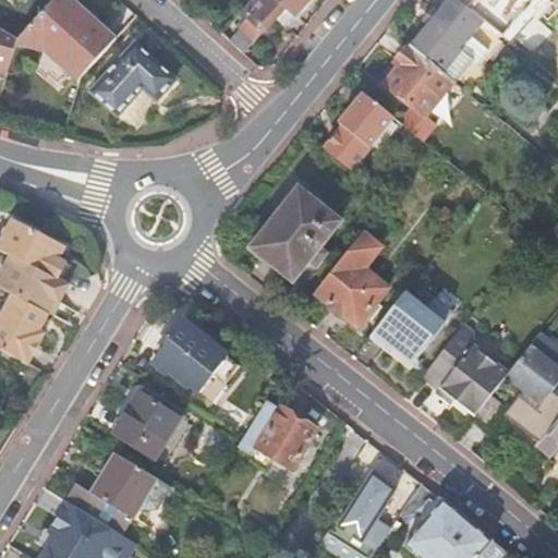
[(112,43),(64,0),(51,0),(17,38),(16,37),(11,57),(39,64),(53,79),(58,73),(76,89),(81,77),(112,43)]
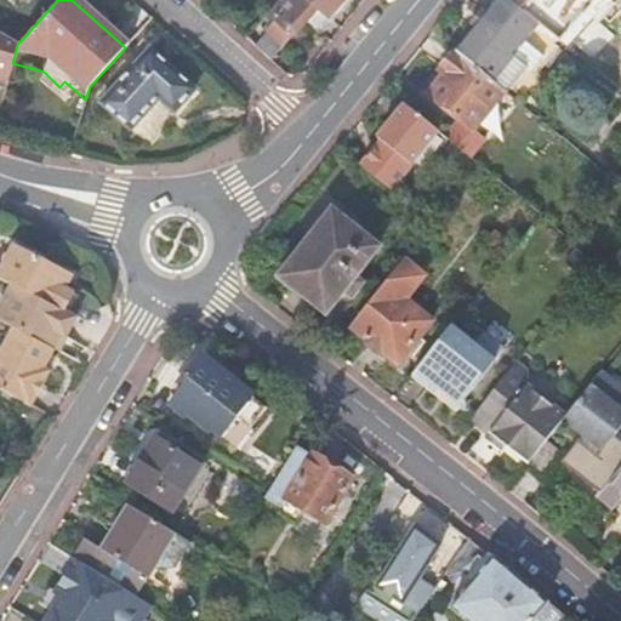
[(269,30),(256,45),(256,46),(271,58),(291,36),(292,38),(313,15),(336,34),(340,29),(363,0),(288,0),(272,18),(283,29),(275,36),(269,30)]
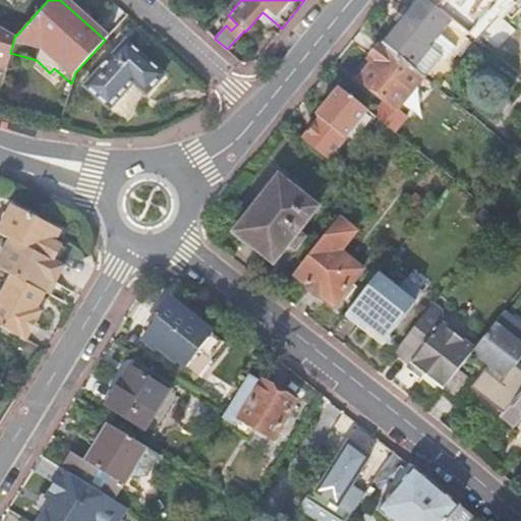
[(398,23),(382,43),(412,68),(450,20),(438,10),(424,0),(416,0),(408,10),(404,7),(399,14),(394,20),(398,23)]
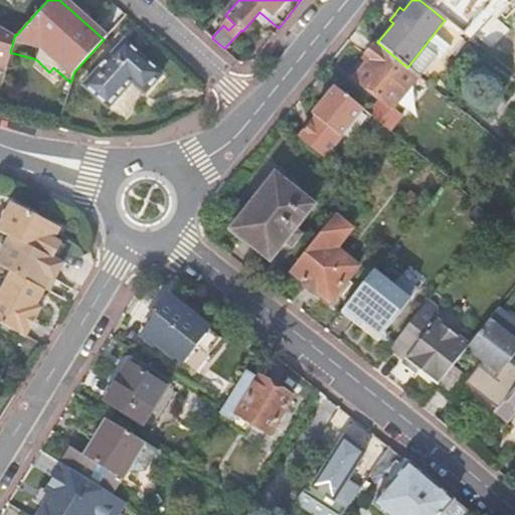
[(440,0),(433,10),(445,20),(464,36),(492,0),(440,0)]
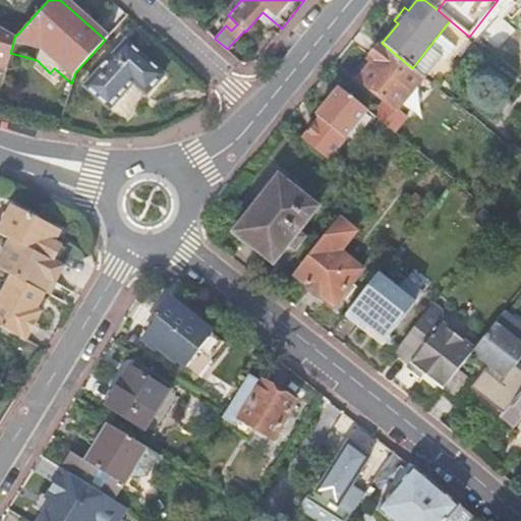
[(520,29),(520,7),(520,6),(518,5),(508,17),(520,29)]
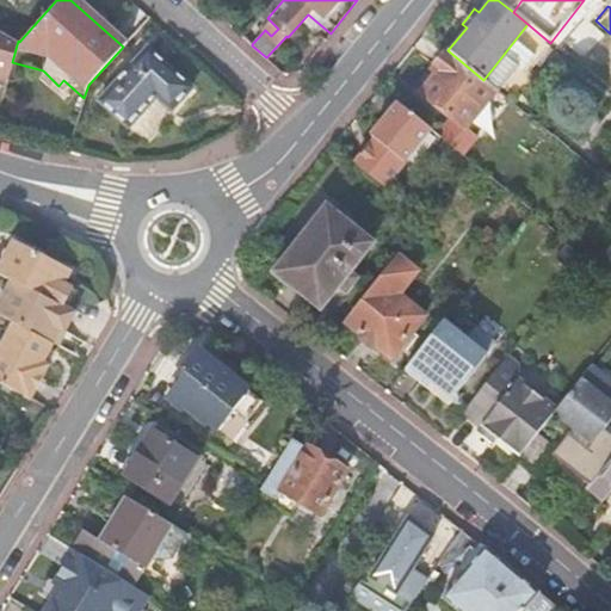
[(6,34),(0,30),(0,75),(7,78),(12,62),(18,41),(6,34)]
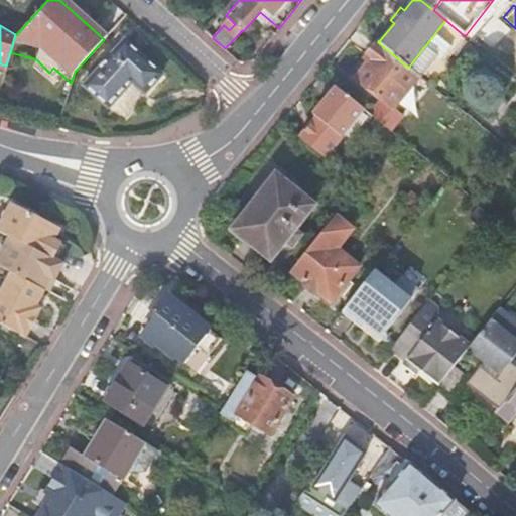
[(125,39),(84,84),(108,106),(131,82),(144,93),(162,74),(125,39)]
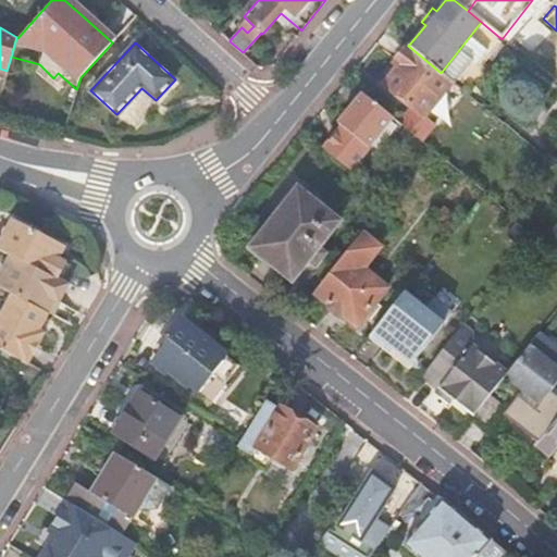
[(441,73),(408,46),(407,48),(403,45),(399,49),(393,58),(396,61),(394,63),(398,65),(383,85),(423,118),(452,82),(441,73)]
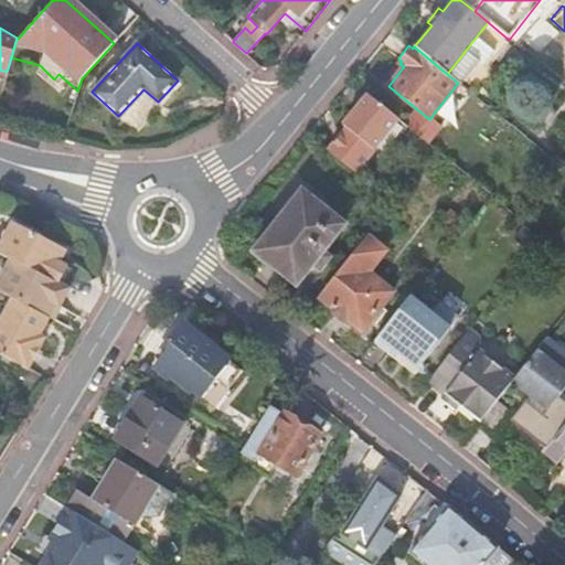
[(354,173),(398,119),(368,95),(342,126),(345,129),(341,134),(327,151),(354,173)]
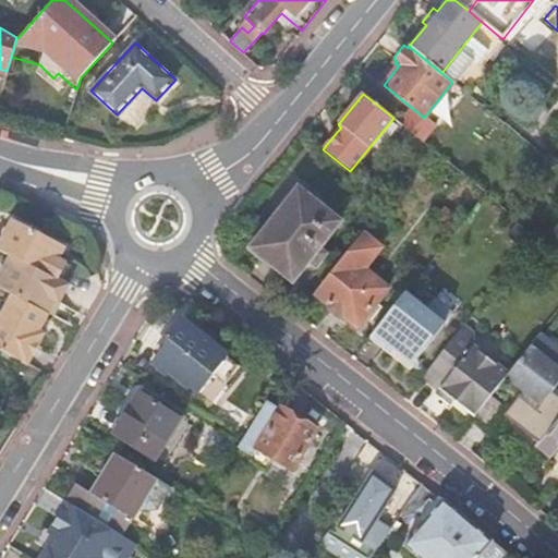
[(299,187),(250,249),(292,283),(308,264),(316,269),(327,254),(320,249),(341,221),(299,187)]
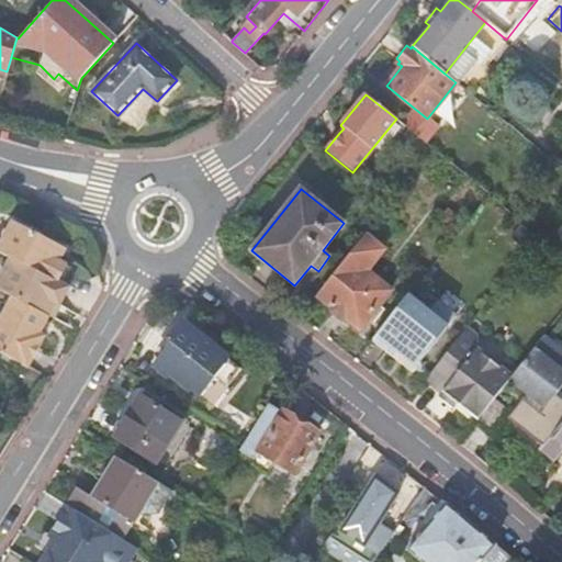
[(0,279),(0,289),(13,296),(49,315),(53,317),(70,287),(59,280),(68,263),(60,260),(67,248),(63,246),(14,221),(0,246),(0,251),(11,258),(0,279)]
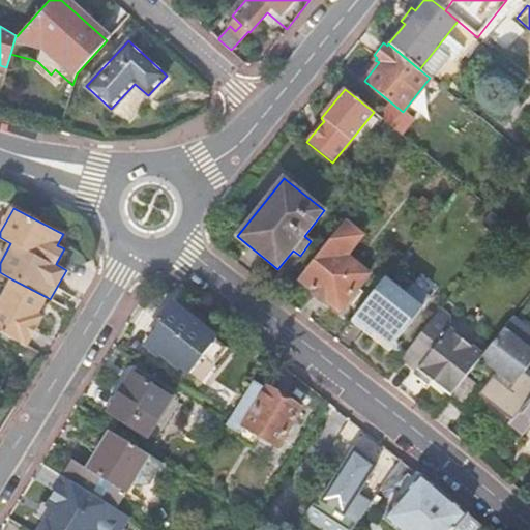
[(328,241),(298,278),(311,289),(312,294),(321,301),(327,300),(339,311),(367,273),(345,256),(361,235),(344,222),(328,241)]
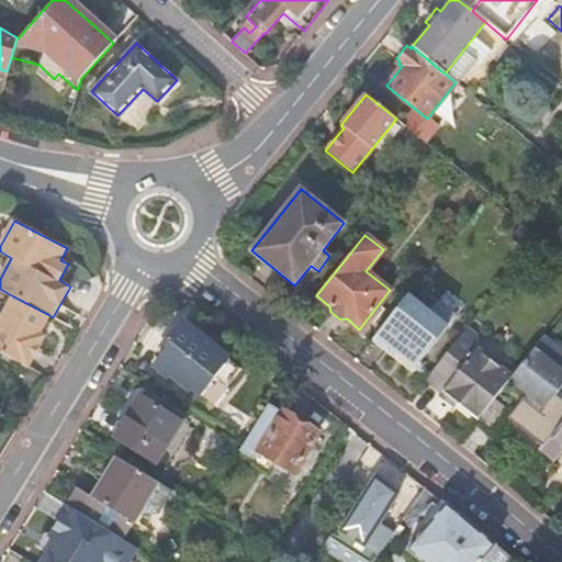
[(446,326),(407,295),(372,339),(412,370),(446,326)]
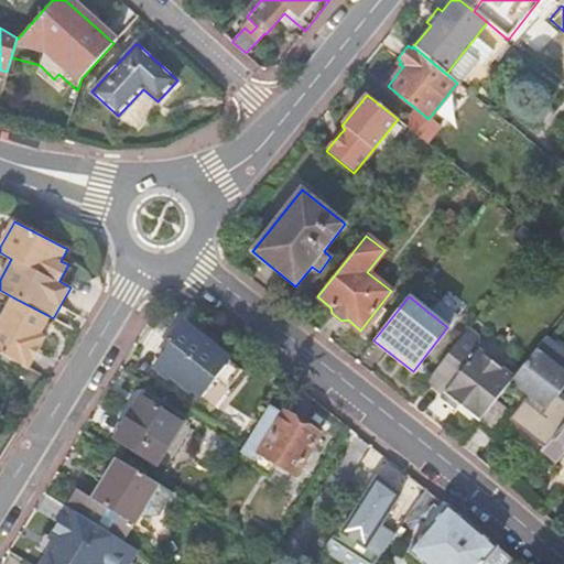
[(41,334),(50,316),(13,297),(0,322),(0,353),(29,368),(45,336),(41,334)]
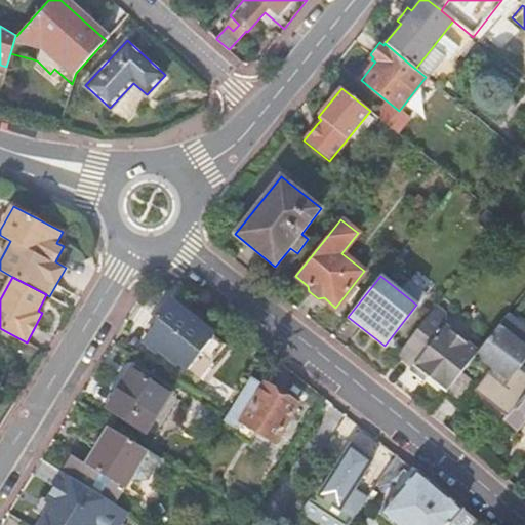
[(169,298),(145,340),(195,370),(219,327),(169,298)]
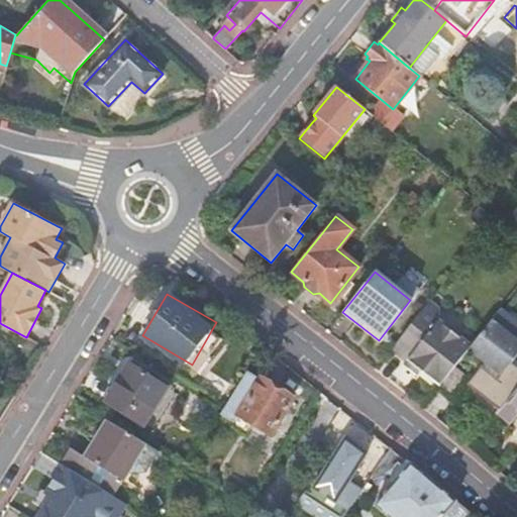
[(435,308),(428,302),(391,348),(406,359),(402,365),(414,375),(418,370),(438,385),(453,366),(468,348),(470,345),(437,320),(435,308)]
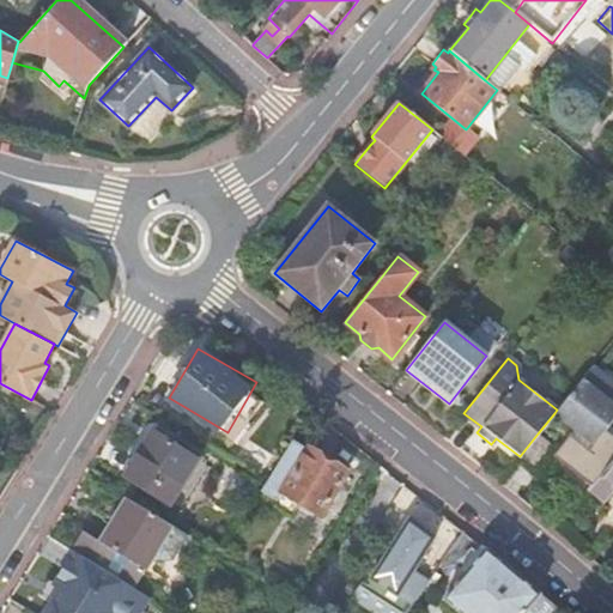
[(612,418),(612,382),(592,366),(557,410),(554,413),(574,430),(553,455),(592,485),(612,459),(612,438),(604,431),(612,418)]
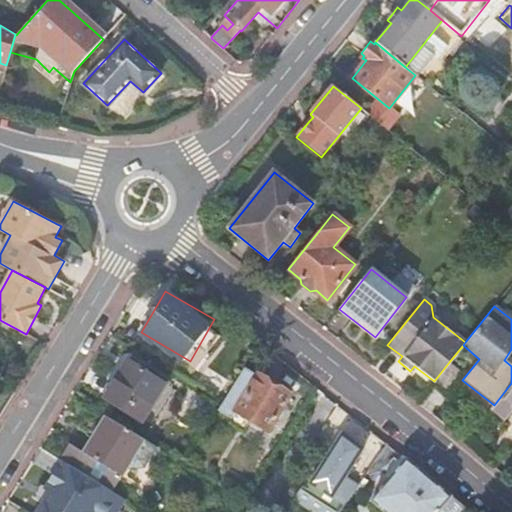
[(126,362),(102,399),(141,423),(164,385),(126,362)]
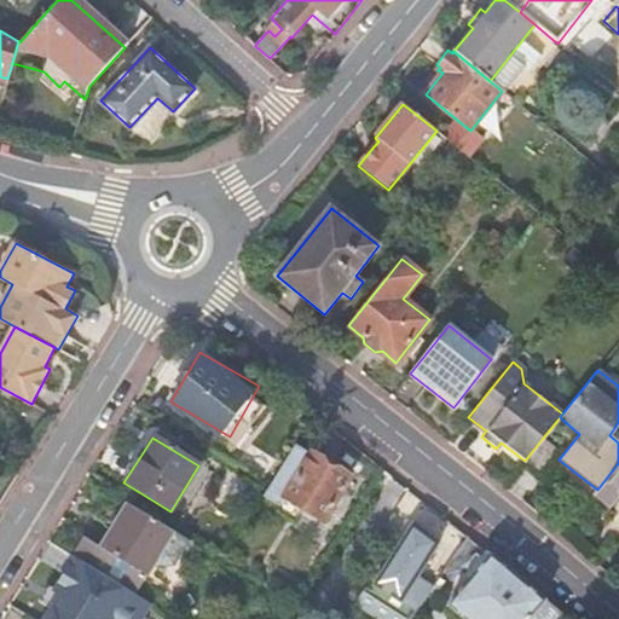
[(557,449),(543,438),(525,461),(524,463),(538,474),(557,449)]
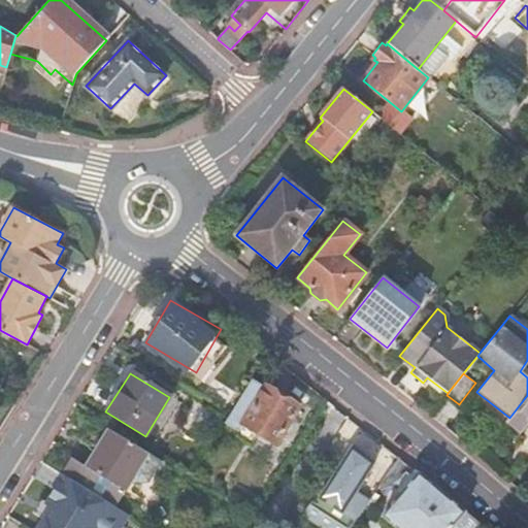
[(228,417),(225,421),(238,429),(242,422),(274,442),(298,405),(265,384),(264,386),(252,377),(228,416),(228,417)]
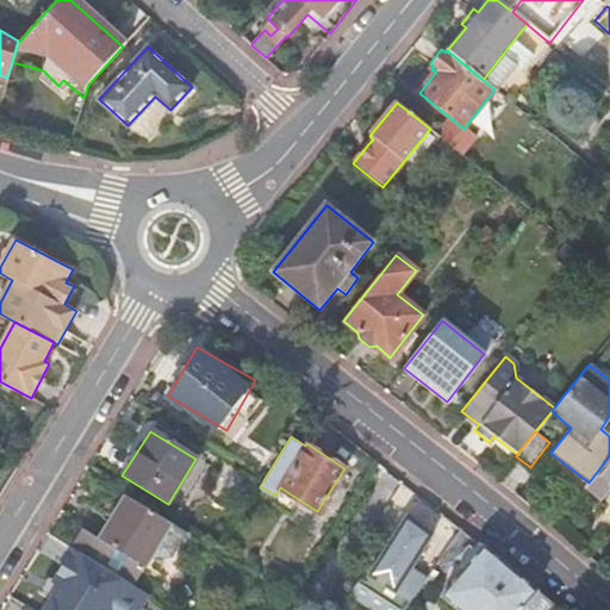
[(609,456),(589,483),(587,484),(586,486),(601,499),(609,490),(609,489),(609,456)]
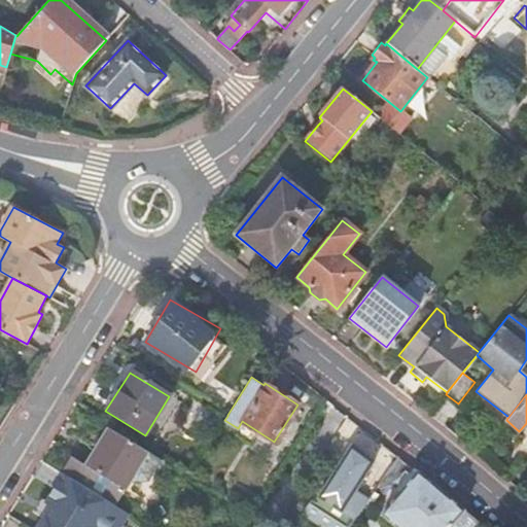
[(70,456),(61,472),(97,494),(114,505),(130,480),(147,481),(160,461),(105,427),(82,463),(70,456)]
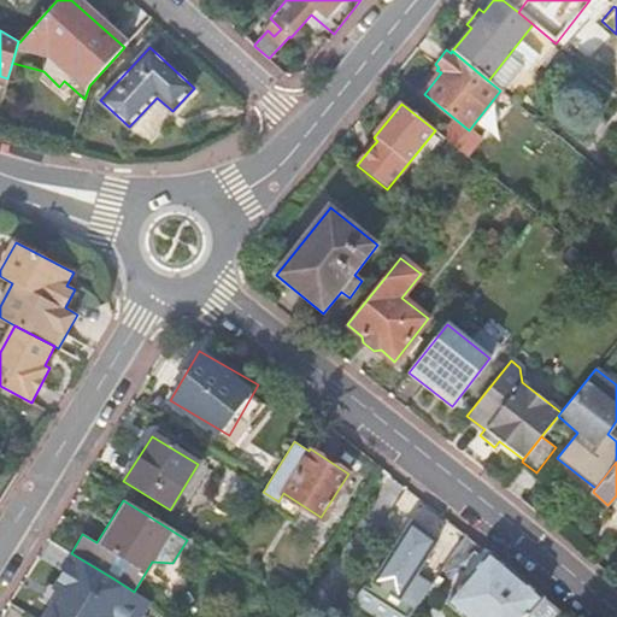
[(409,518),(369,582),(398,599),(434,540),(409,518)]
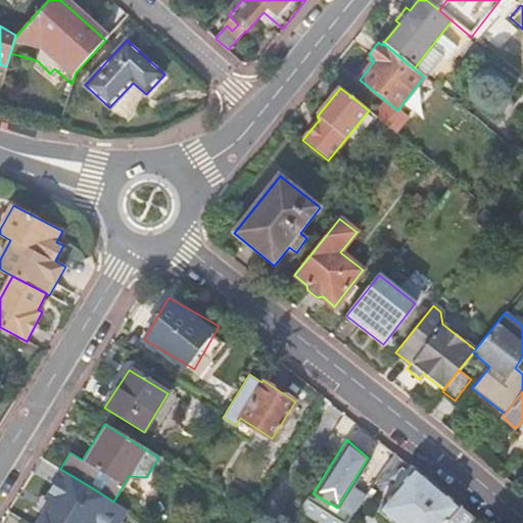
[(465,510),(409,466),(391,486),(396,490),(378,513),(389,522),(472,522),(476,520),(465,510)]
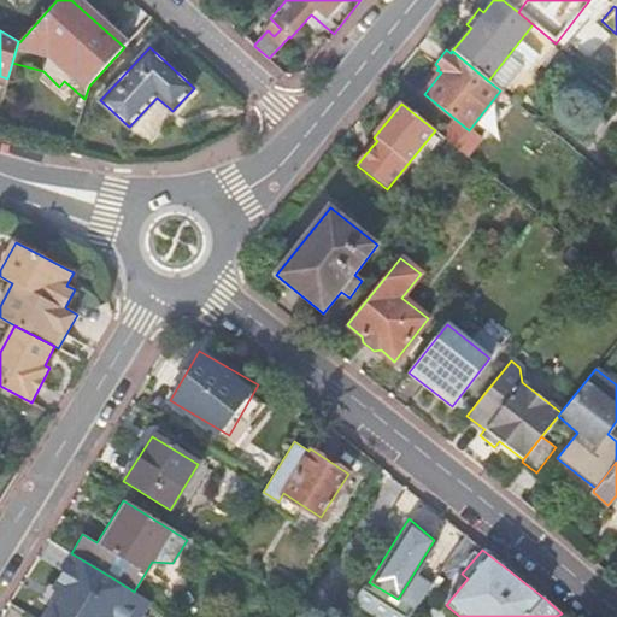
[(89,616),(113,579),(71,553),(45,595),(80,616),(89,616)]
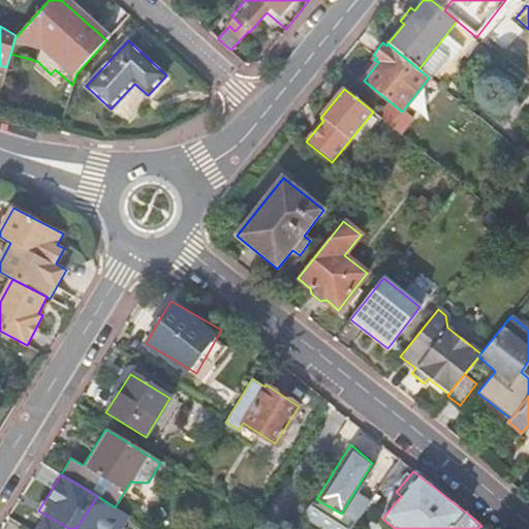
[(307,518),(329,528),(350,528),(353,525),(313,504),(307,518)]
